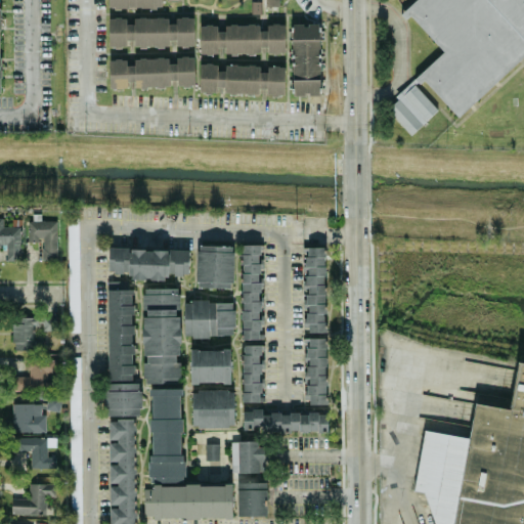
[(523,0),(523,53),(483,91),(456,116),(419,75),(445,50),(405,7),(412,0),(523,0)]
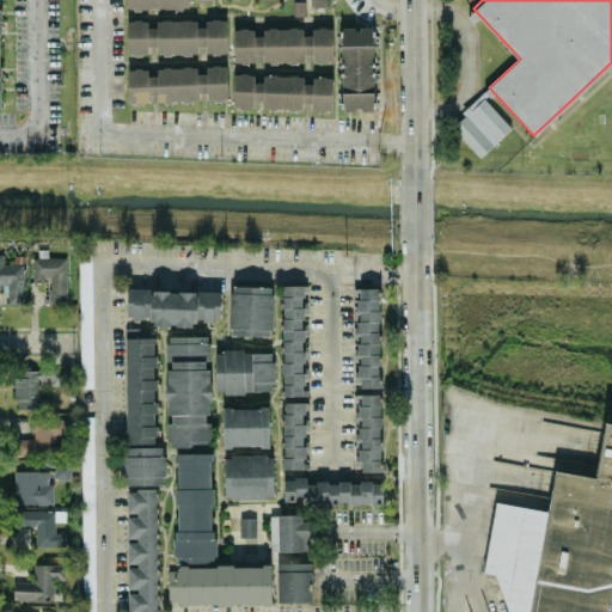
[(127,54),(226,54),(226,19),(206,19),(206,28),(196,28),(196,19),(157,19),(157,28),(147,28),(147,20),(127,20),(127,54)]
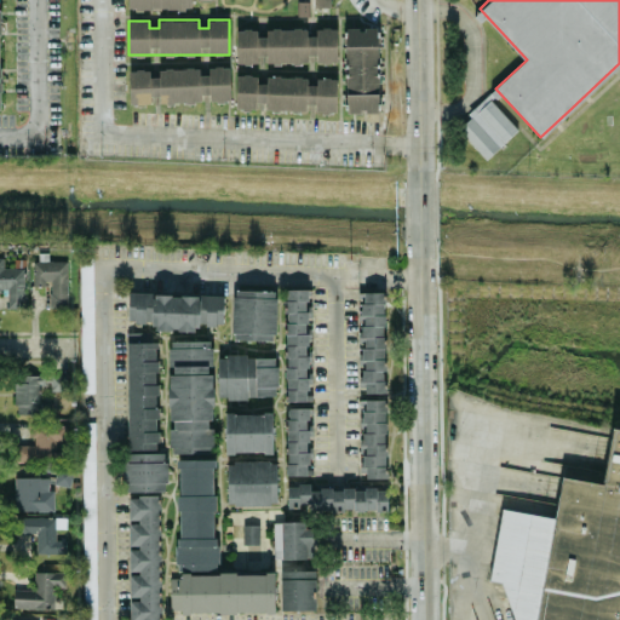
[(235,63),(337,63),(337,28),(267,28),(267,36),(257,36),(257,29),(235,29),(235,63)]
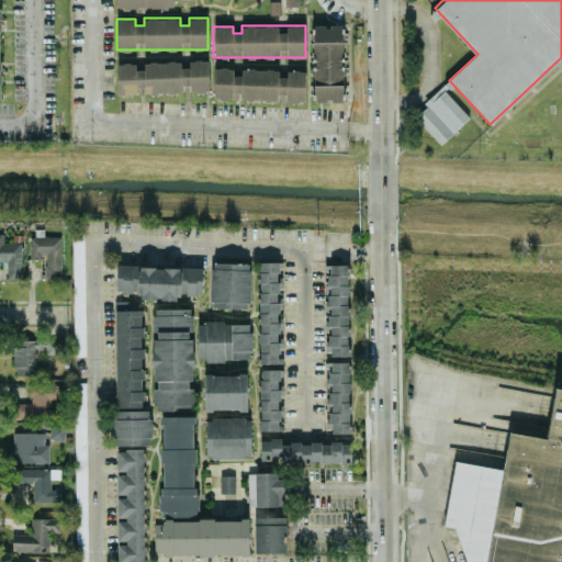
[(313,102),(343,101),(343,25),(313,25),(313,102)]
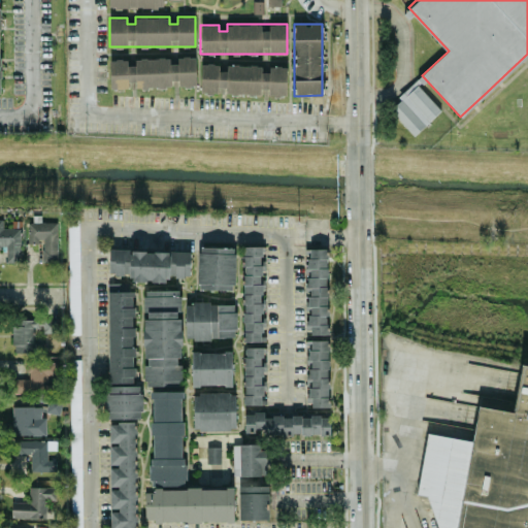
[(195,57),(177,57),(177,64),(169,64),(169,58),(109,59),(109,88),(168,88),(168,79),(178,79),(178,86),(196,86),(195,57)]
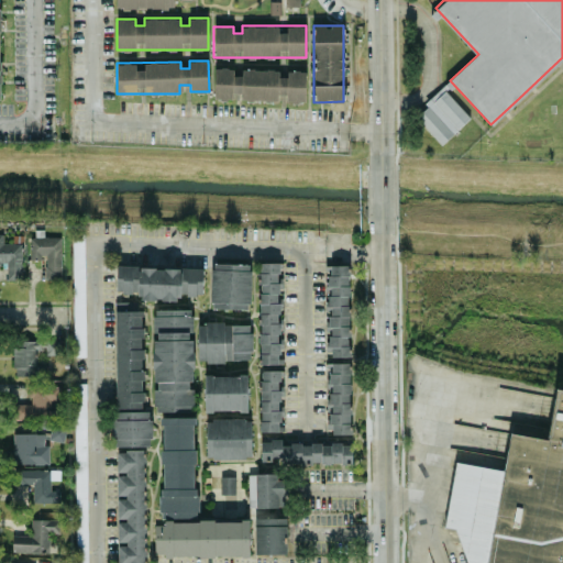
[(213,99),(305,101),(306,70),(287,70),(287,77),(278,77),(278,69),(242,68),(242,76),(233,76),(233,68),(214,67),(213,99)]
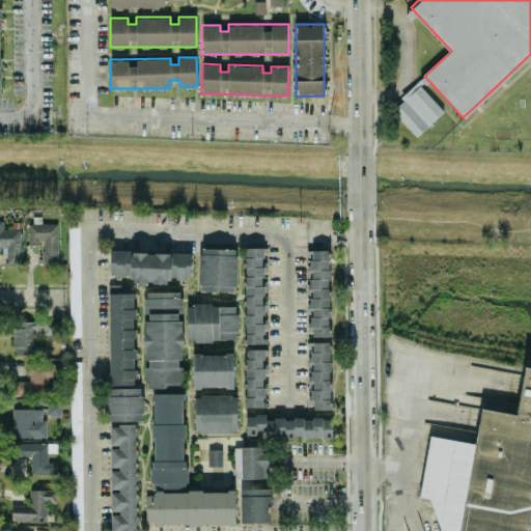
[(21,228),(3,229),(2,220),(0,219),(0,248),(5,249),(5,264),(22,263),(21,228)]
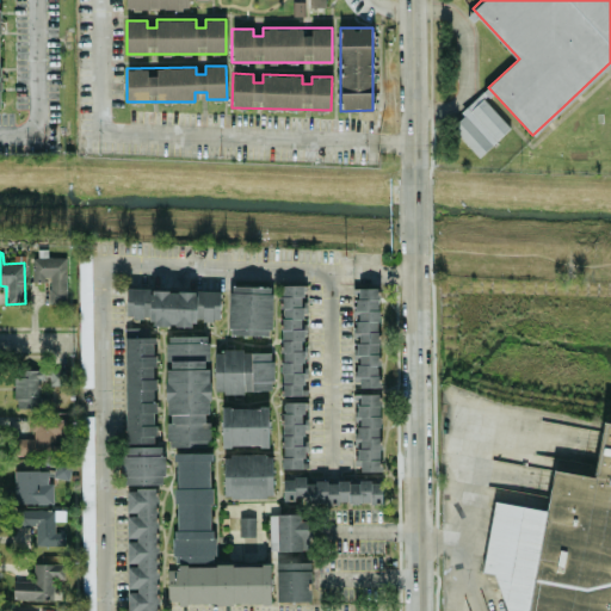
[(66,257),(32,257),(32,282),(48,282),(49,303),(74,302),(73,279),(67,279),(66,257)]
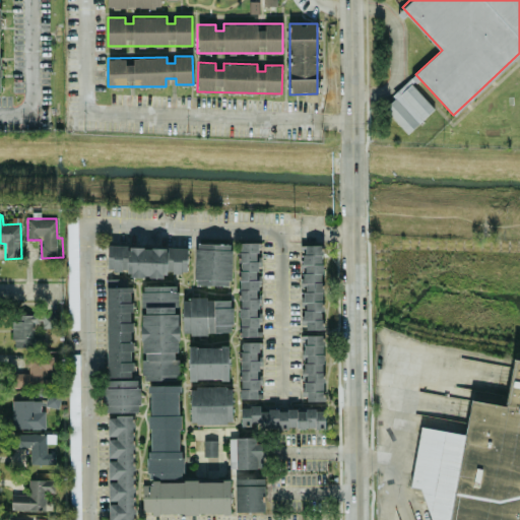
[(258,242),(238,242),(239,335),(258,335),(258,242)]
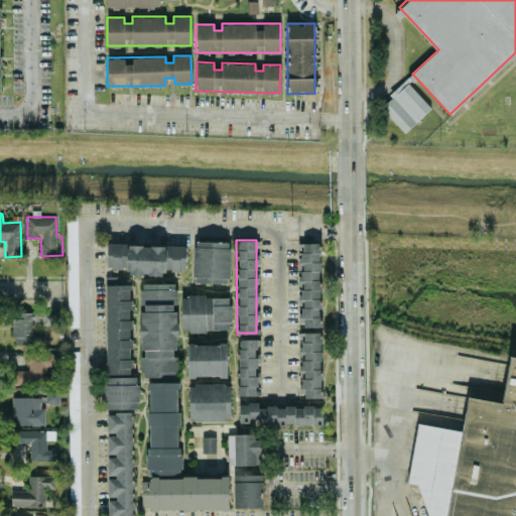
[(229,283),(230,241),(194,241),(192,282),(229,283)]
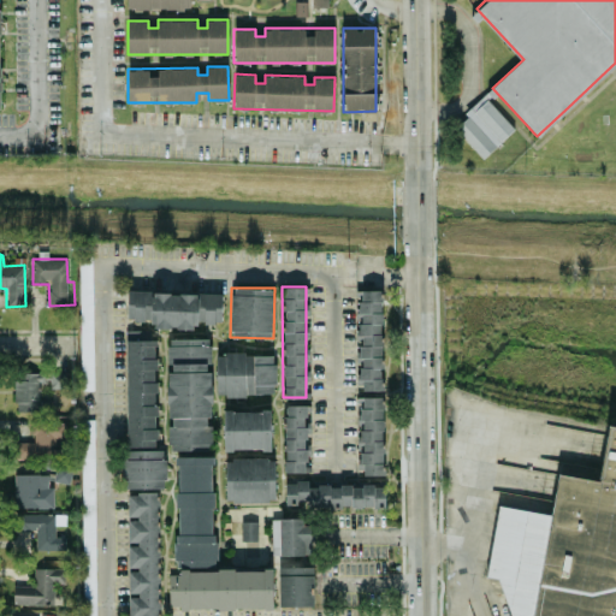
[(357,390),(383,390),(381,289),(356,290),(356,317),(357,390)]
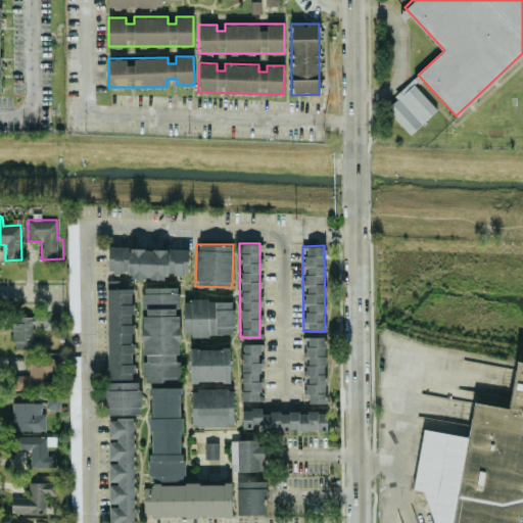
[(188,249),(108,247),(107,271),(128,272),(128,278),(170,279),(170,274),(188,274),(188,249)]
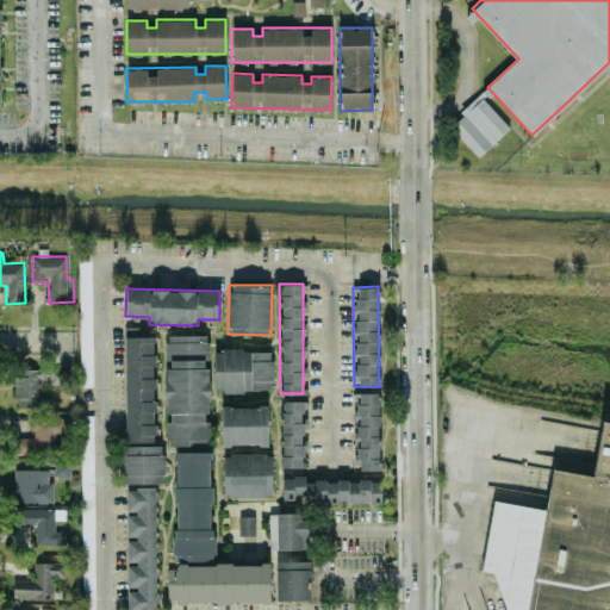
[(209,341),(186,341),(186,335),(166,335),(166,422),(167,422),(167,446),(209,446),(209,341)]
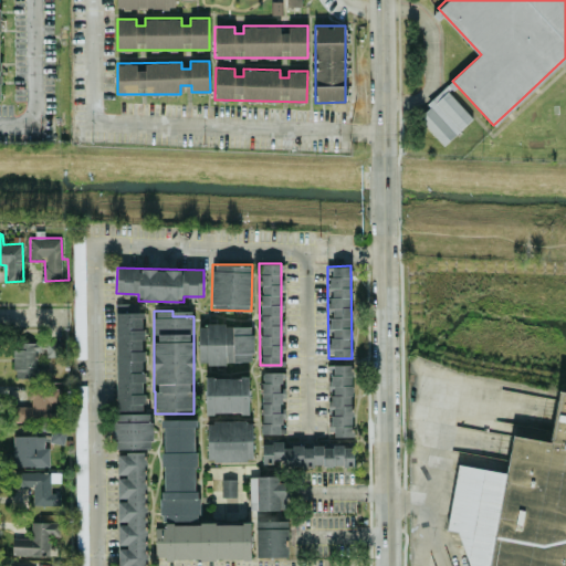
[(115,312),(116,448),(152,448),(152,412),(144,412),(143,312),(115,312)]
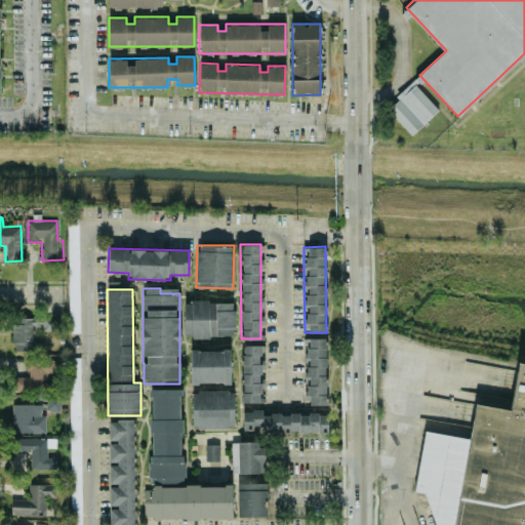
[(234,300),(184,301),(185,336),(235,335),(234,300)]
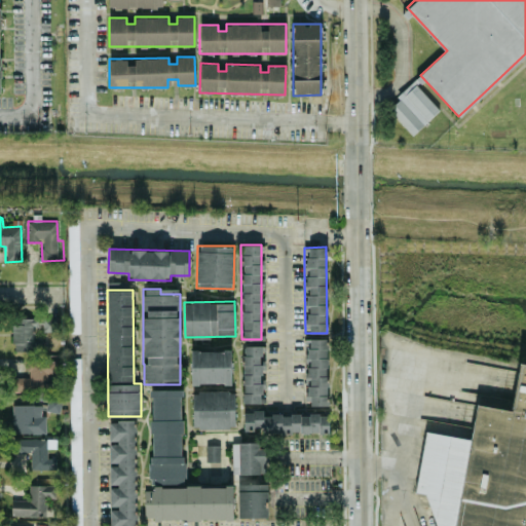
[(61,331),(61,318),(12,317),(12,350),(46,350),(46,336),(39,336),(39,331),(61,331)]
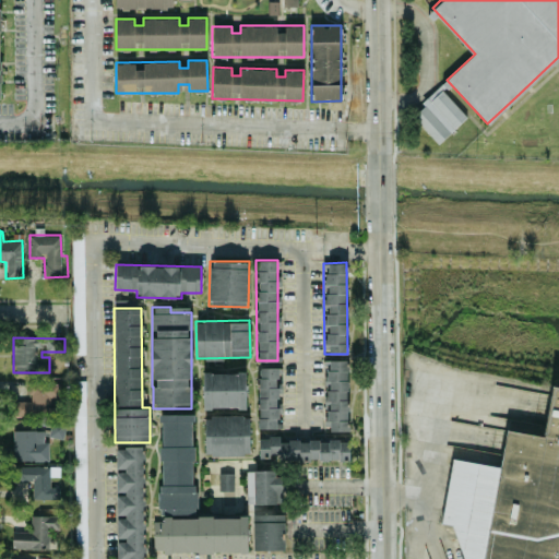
[(324,431),(348,430),(347,359),(323,360),(324,431)]
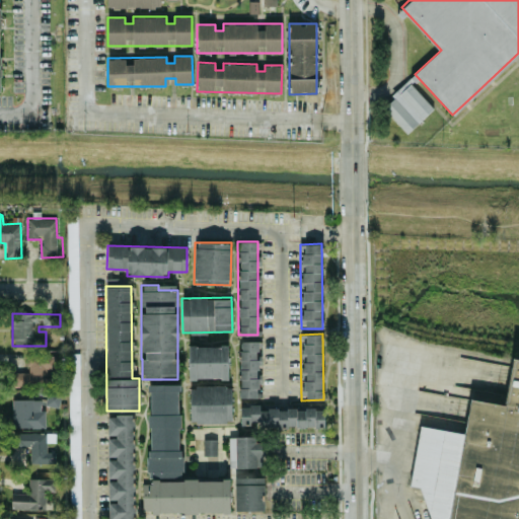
[(257,341),(239,341),(240,397),(258,397),(257,341)]
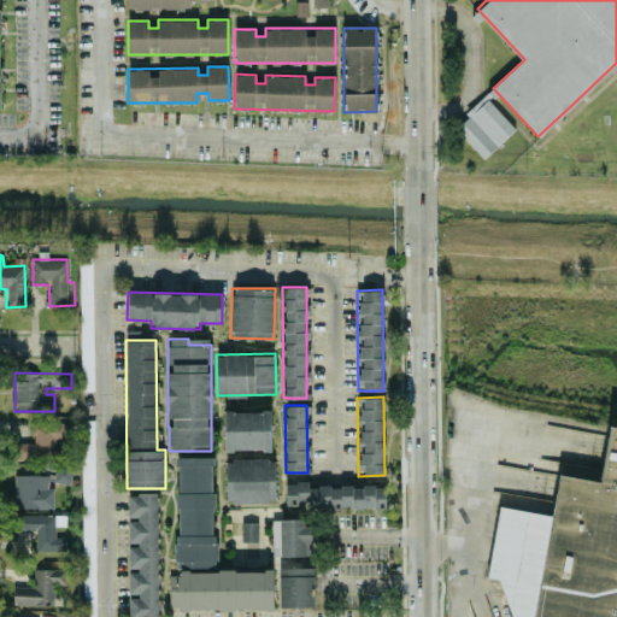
[(224,450),(270,450),(270,410),(223,410),(224,450)]
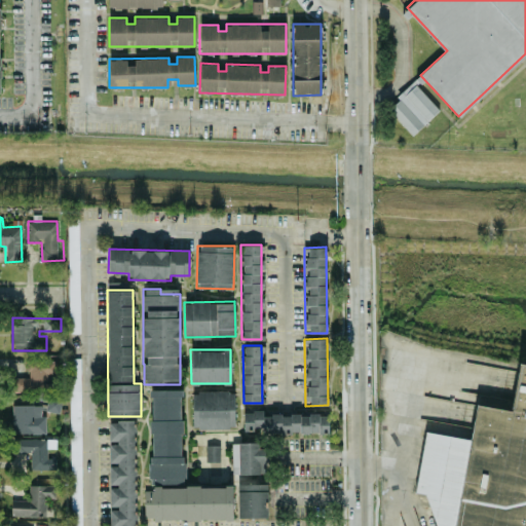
[(13,390),(55,388),(53,359),(26,360),(27,369),(12,370),(13,390)]
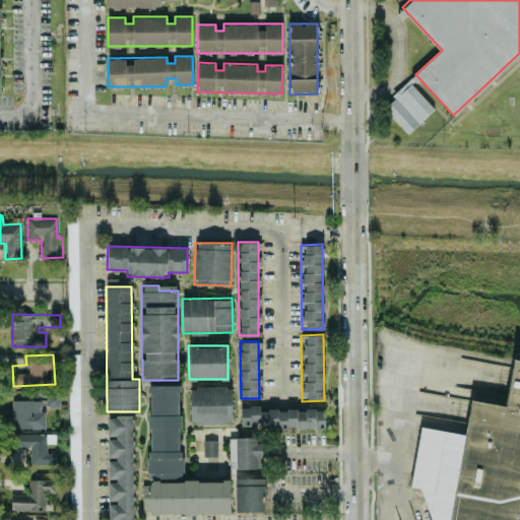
[(519,519),(519,362),(513,361),(506,405),(470,399),(465,434),(419,427),(410,486),(429,490),(424,519),(519,519)]
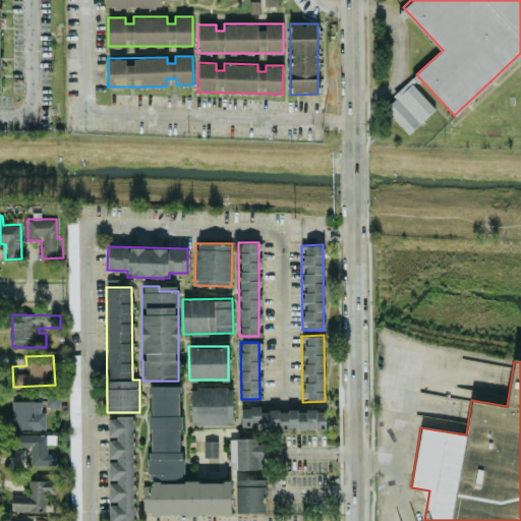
[(151,514),(265,514),(265,479),(181,480),(180,385),(150,386),(151,514)]
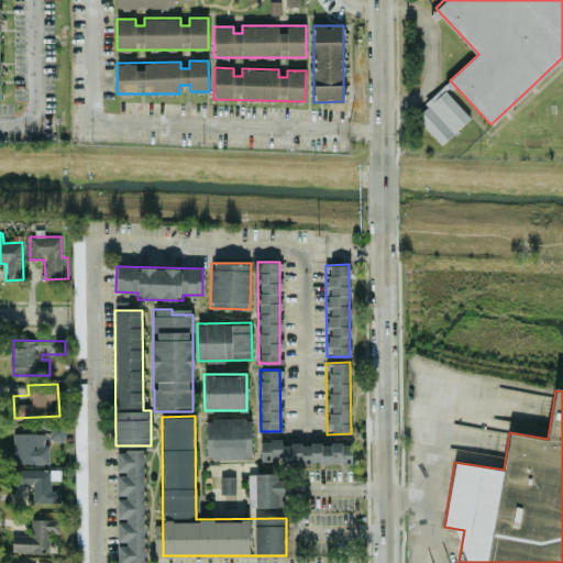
[(206,419),(206,457),(251,457),(251,418),(206,419)]
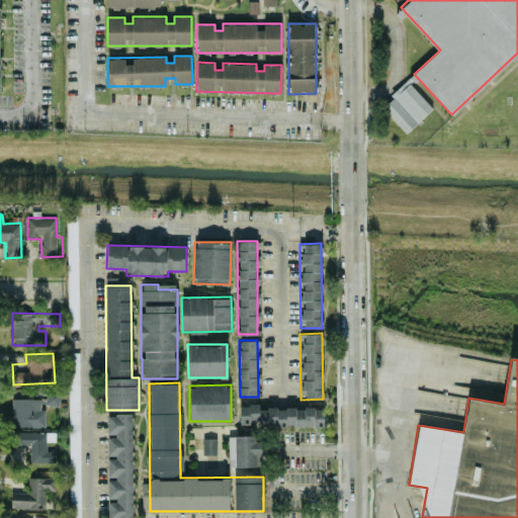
[(46,404),(58,407),(61,393),(48,391),(46,404)]
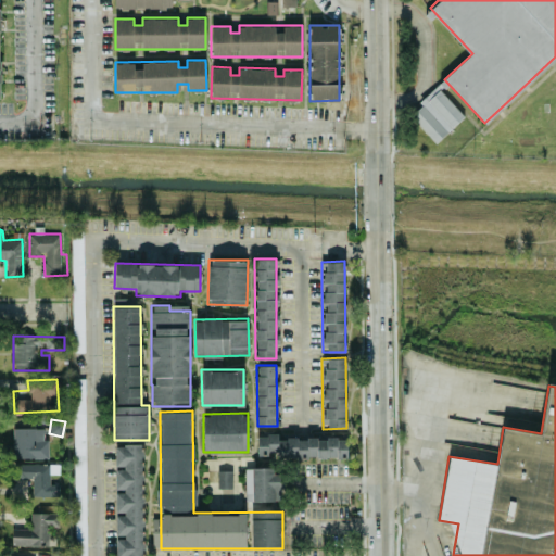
[(48,457),(49,440),(42,440),(42,427),(13,427),(12,457),(48,457)]
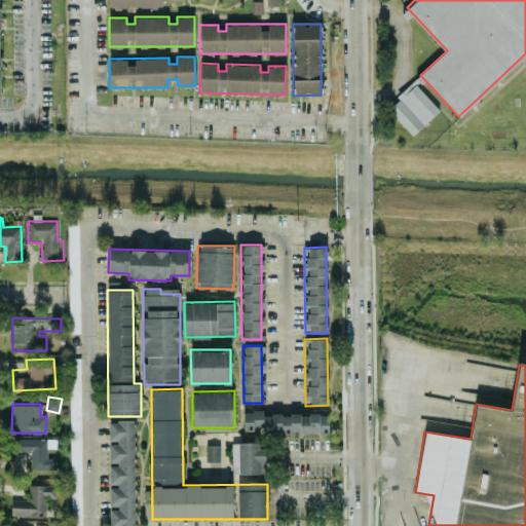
[(329,431),(329,413),(263,413),(263,410),(243,410),(243,433),(329,431)]
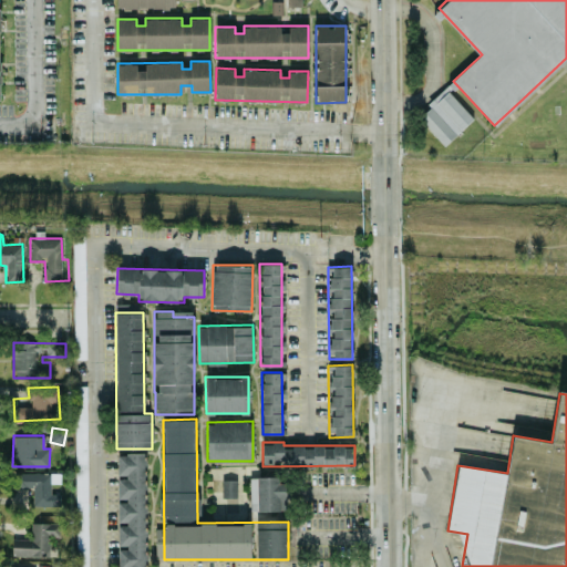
[(117,566),(146,566),(145,452),(117,453),(117,476),(117,566)]
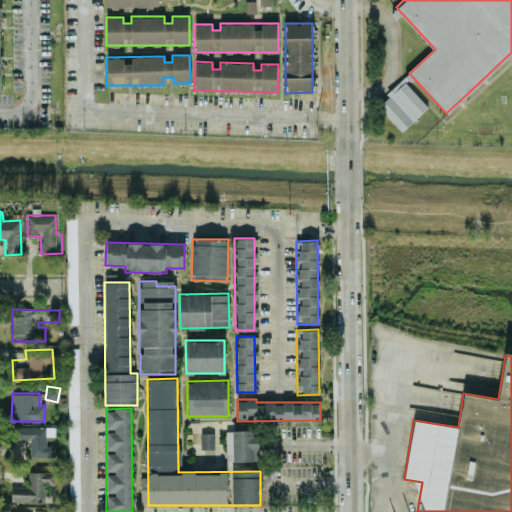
[(29,457),(54,457),(54,445),(45,445),(45,426),(14,426),(14,440),(29,440),(29,457)]
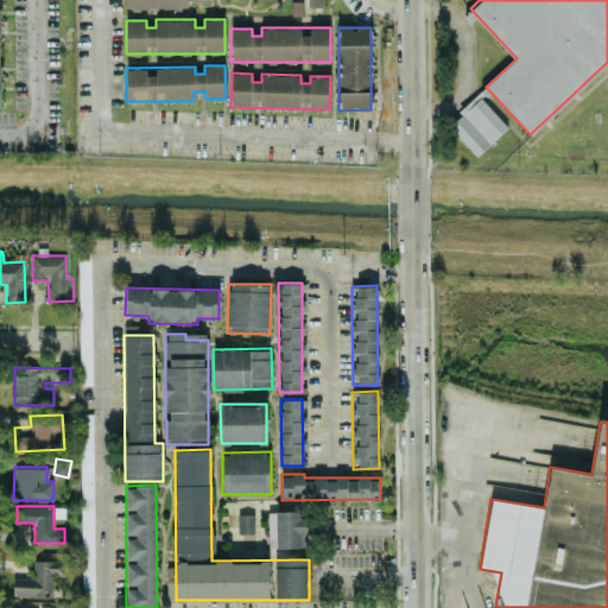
[(308,546),(306,511),(267,512),(268,548),(308,546)]
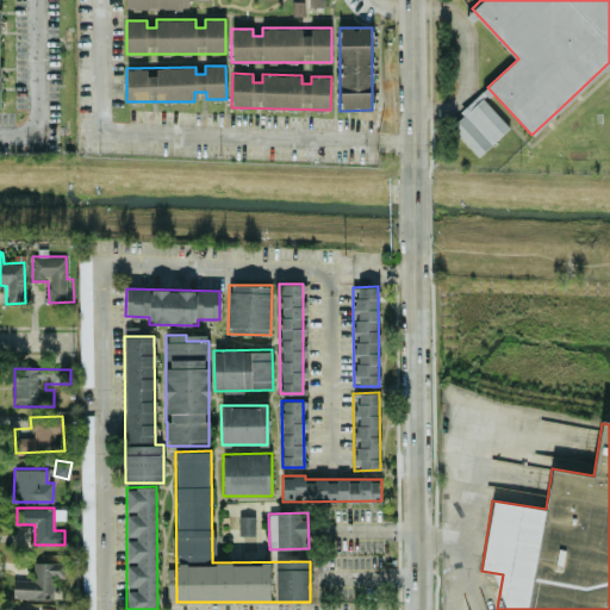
[(254,516),(238,516),(238,535),(254,535),(254,516)]
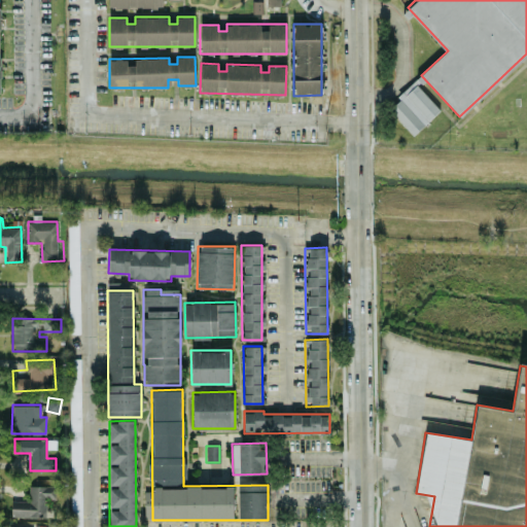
[(11,516),(47,517),(48,498),(55,499),(55,486),(28,485),(28,500),(11,500),(11,516)]
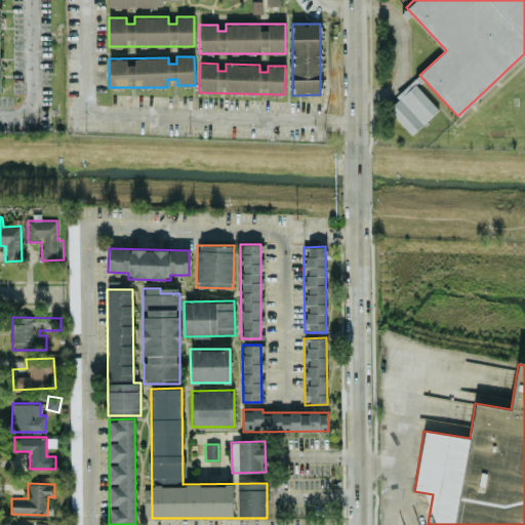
[(144,489),(144,514),(153,514),(152,489),(144,489)]
